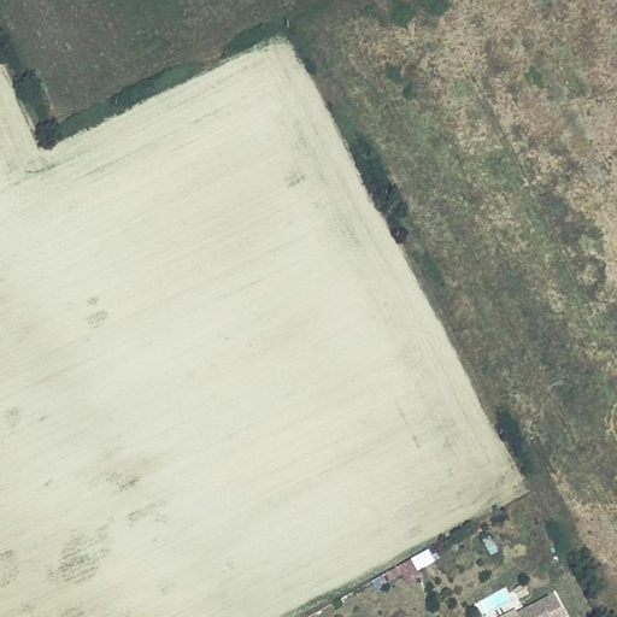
[(491,536),(482,540),(489,557),(498,553),(491,536)]
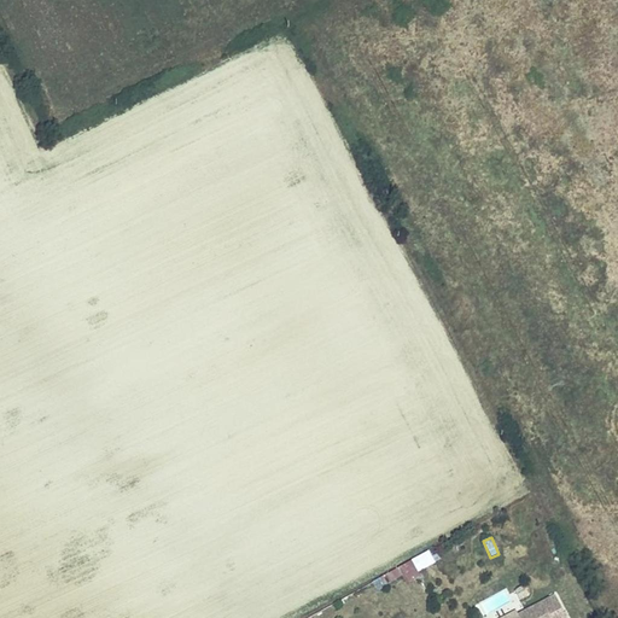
[(417,572),(435,564),(430,552),(410,559),(417,572)]
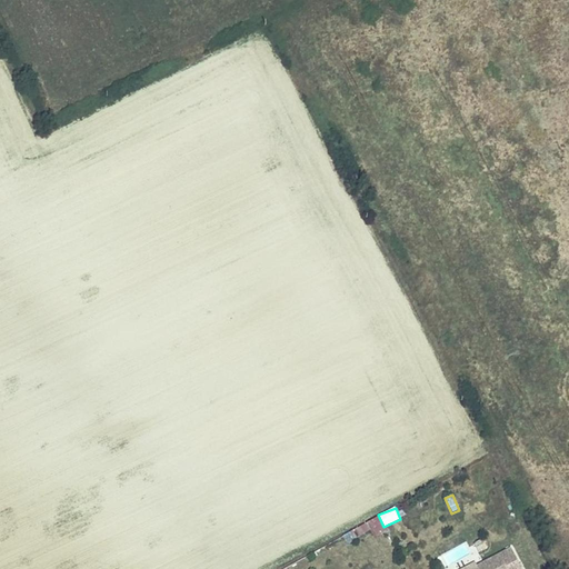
[(378,517),(367,522),(375,537),(386,531),(378,517)]
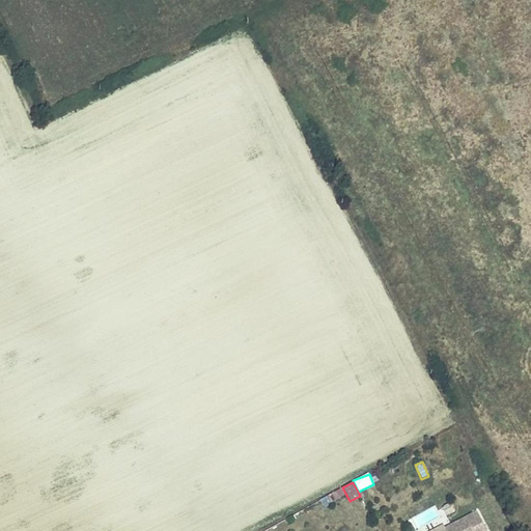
[(341,490),(328,496),(331,502),(344,496),(341,490)]
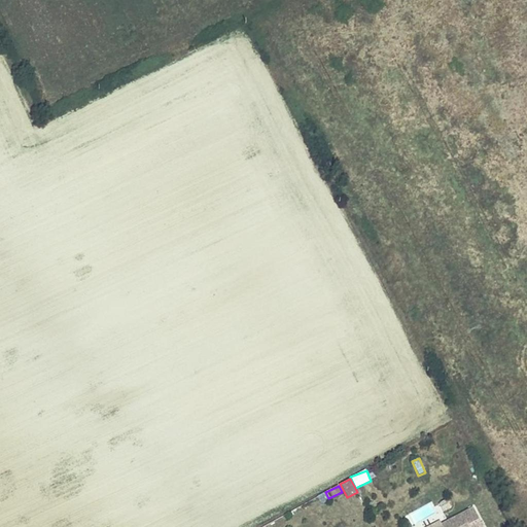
[(438,504),(444,513),(451,508),(447,500),(438,504)]
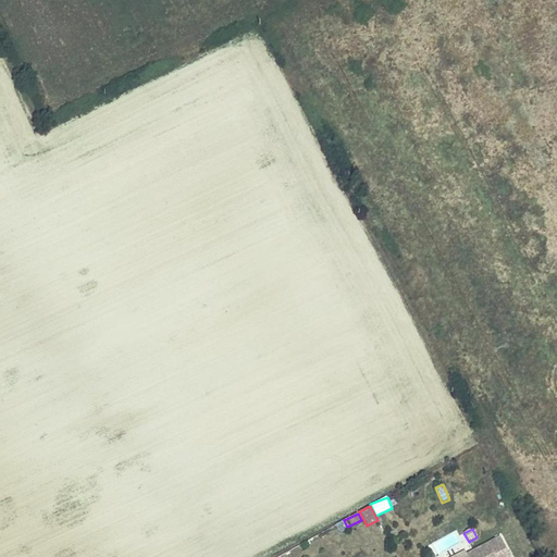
[(507,556),(495,535),(462,552),(465,556),(461,556),(507,556)]
